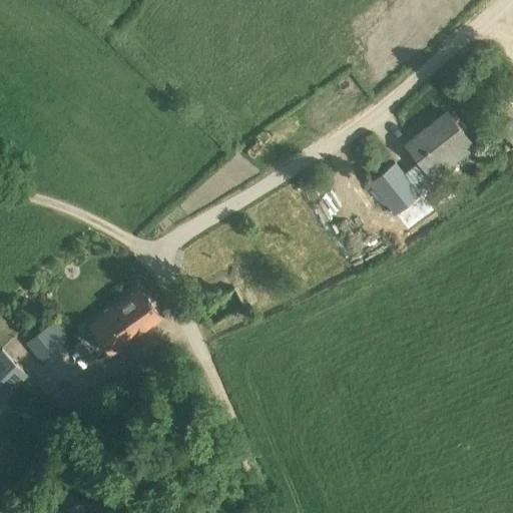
[(396,160),(394,162),(420,195),(421,194),(419,191),(434,179),(432,177),(473,146),(446,112),(406,143),(419,159),(404,170),(396,160)]
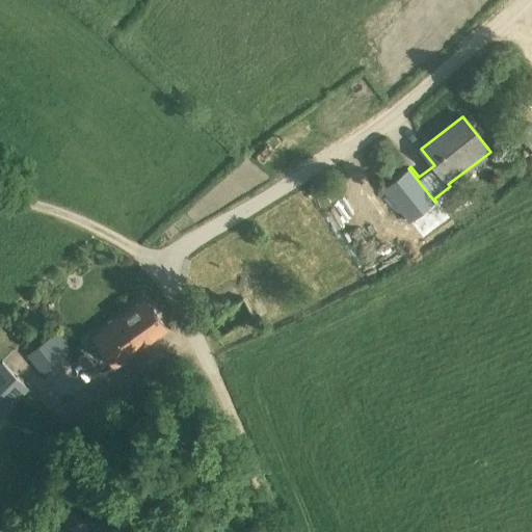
[(408,223),(435,203),(408,168),(381,190),(408,223)]
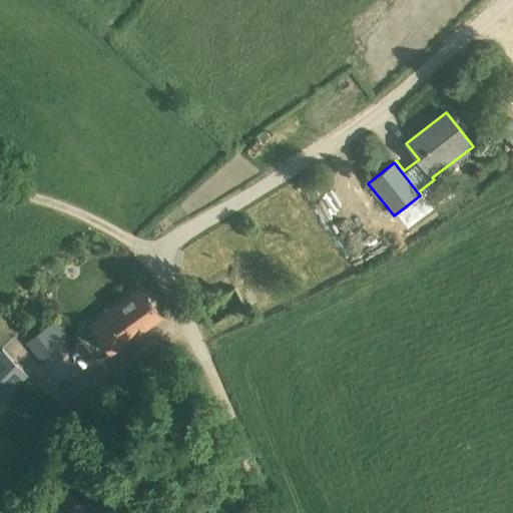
[(160,317),(140,287),(89,325),(109,354),(160,317)]
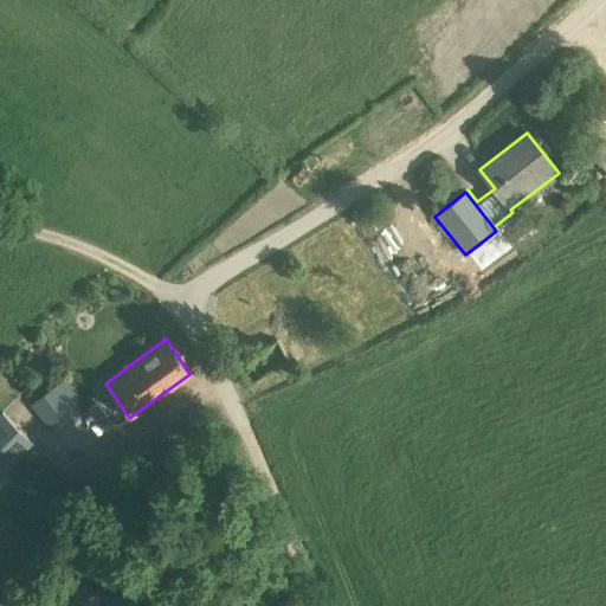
[(30,406),(47,427),(83,398),(65,376),(30,406)]
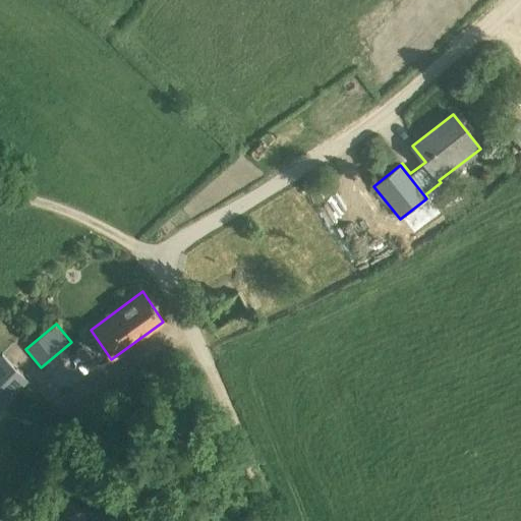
[(0,409),(27,381),(1,355),(0,356),(0,409)]
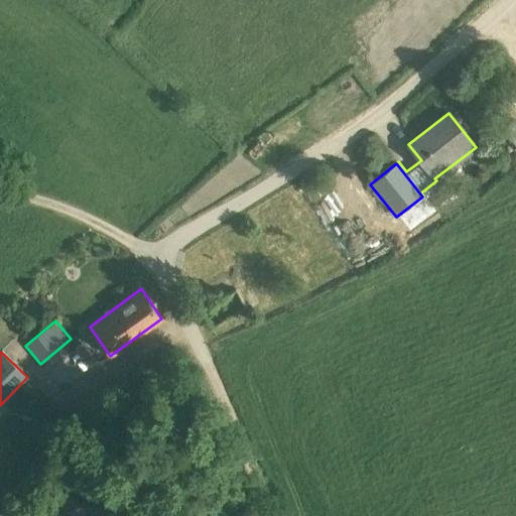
[(97,515),(98,515),(80,490),(41,515),(97,515)]
